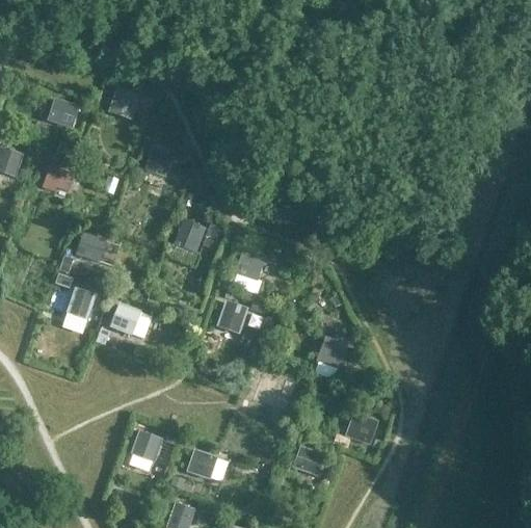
[(135,79),(132,87),(144,91),(148,83),(135,79)]
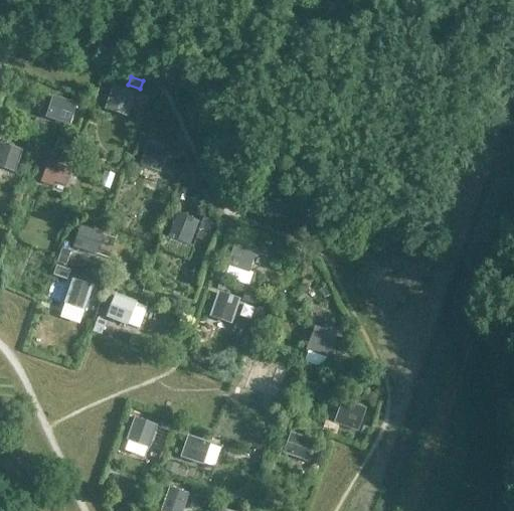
[(128,115),(136,91),(113,82),(105,107),(128,115)]
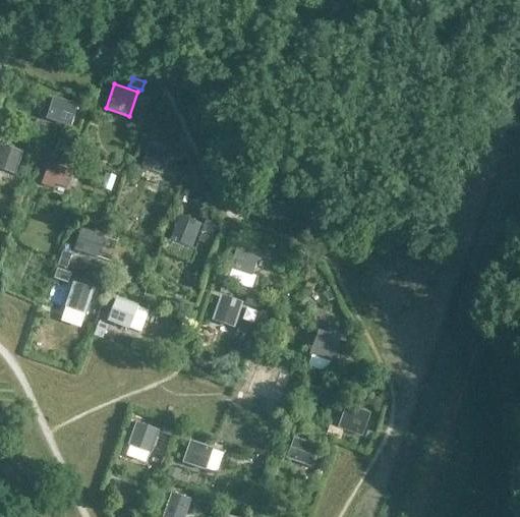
[(70,125),(78,102),(54,95),(46,117),(70,125)]
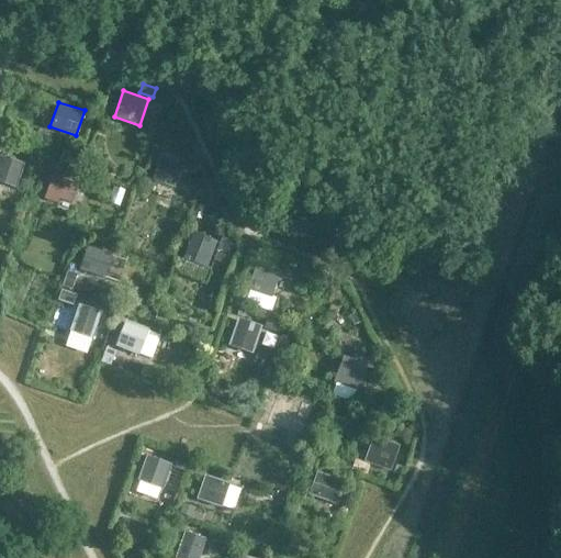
[(66,147),(63,158),(76,163),(79,152),(66,147)]
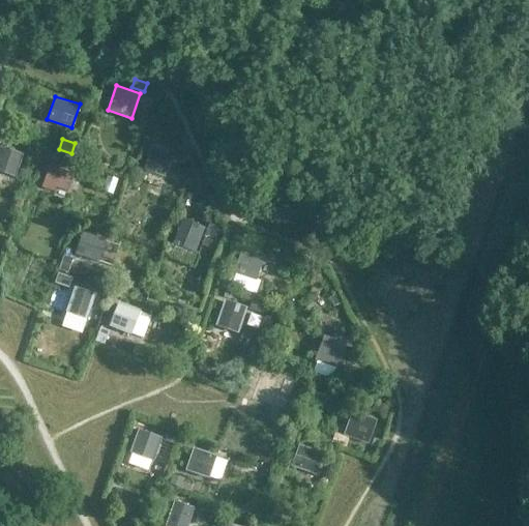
[(165,175),(174,150),(153,143),(144,168),(165,175)]
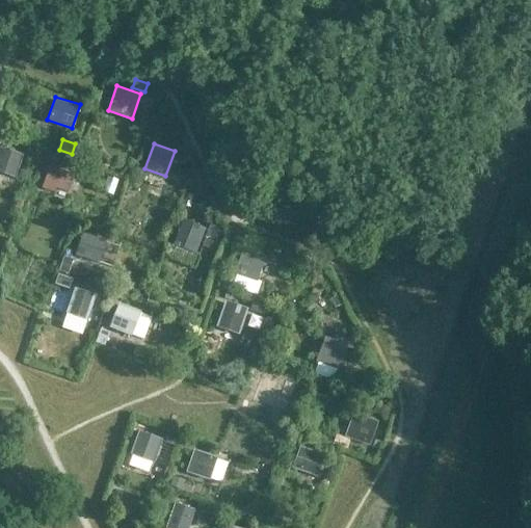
[(0,170),(17,176),(24,153),(0,144),(0,170)]
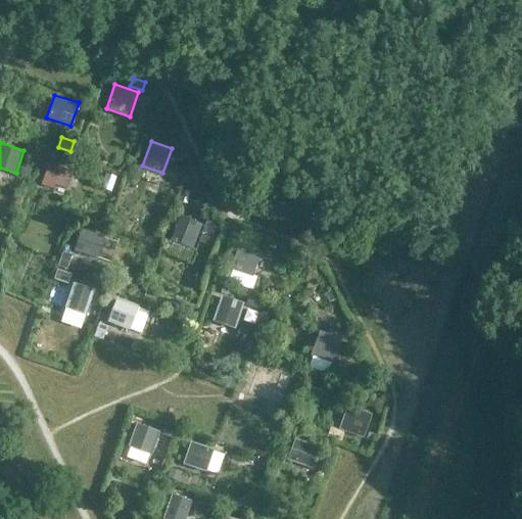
[(43,146),(41,154),(50,157),(53,149),(43,146)]
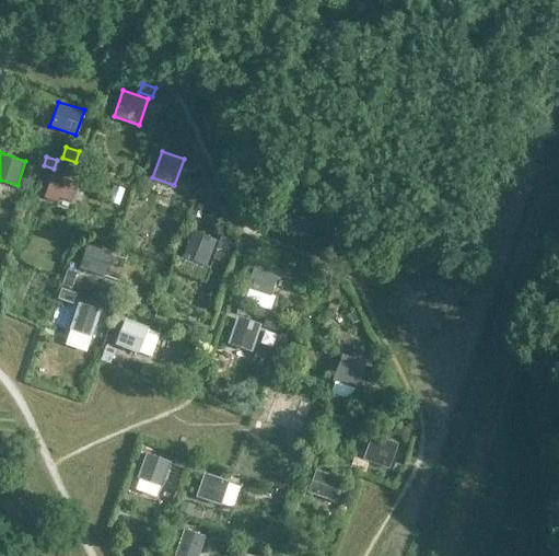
[(71,201),(79,182),(53,172),(45,196),(58,200),(59,197),(71,201)]
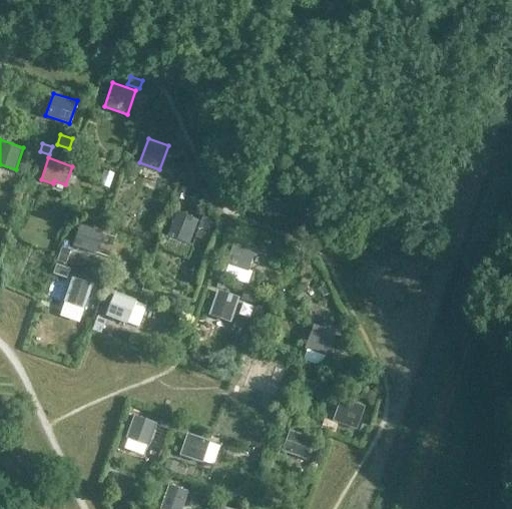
[(188,248),(196,224),(176,217),(168,241),(188,248)]
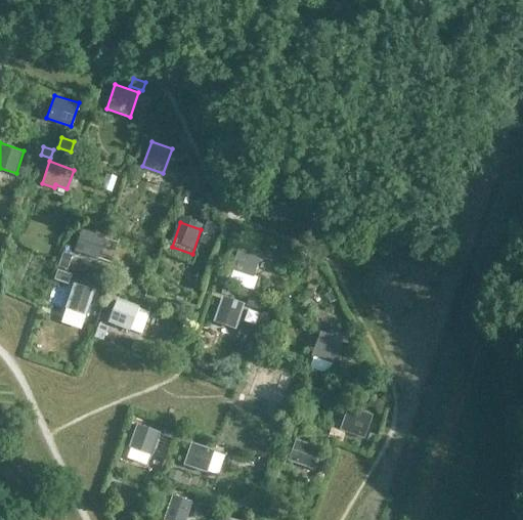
[(98,257),(105,235),(82,227),(75,249),(98,257)]
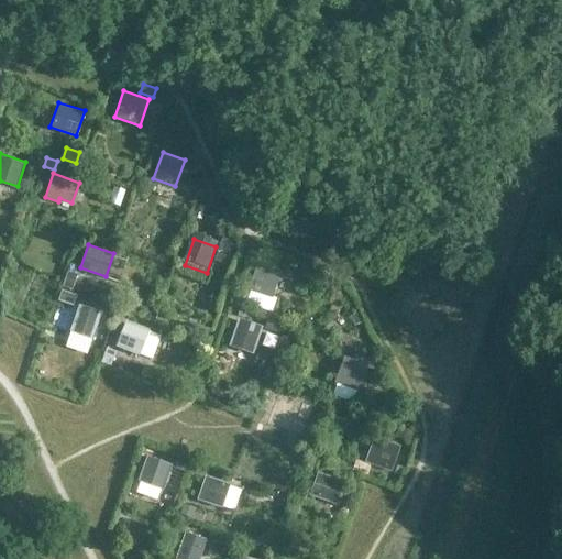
[(252,244),(249,253),(260,258),(263,249),(252,244)]
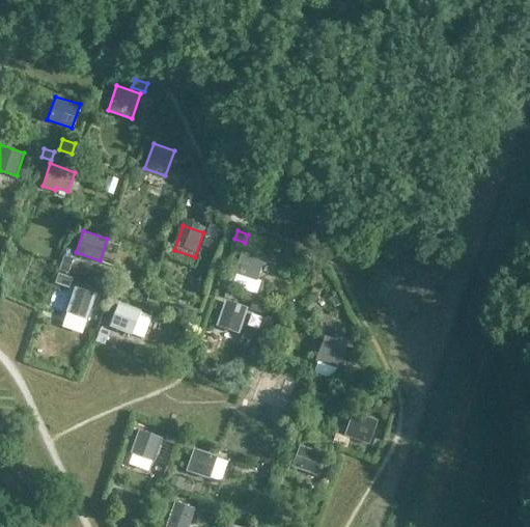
[(243,247),(234,272),(257,279),(266,254),(243,247)]
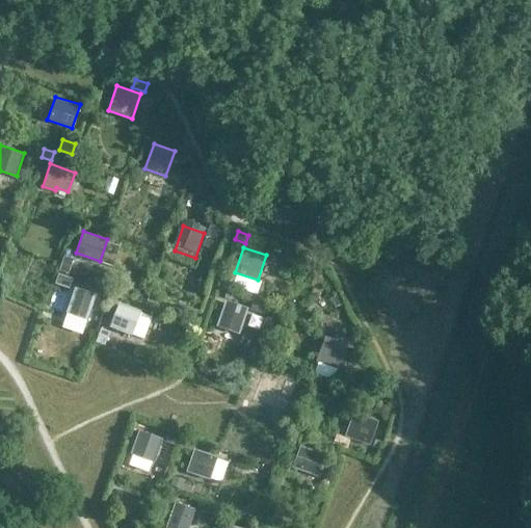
[(64,254),(60,267),(69,270),(73,257),(64,254)]
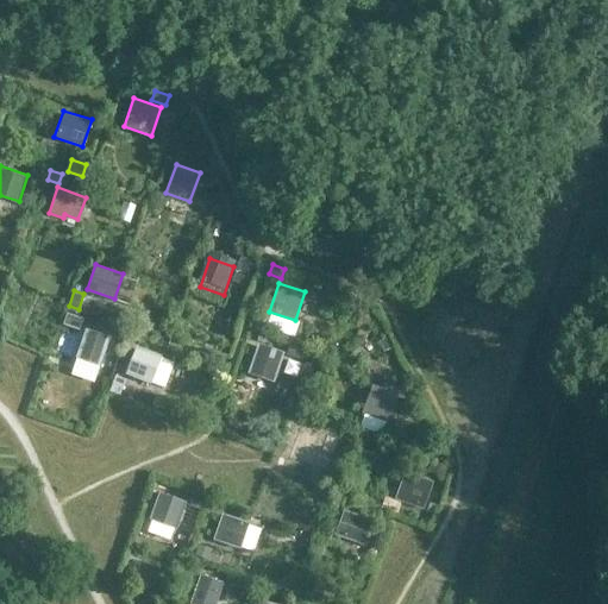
[(67,312),(63,321),(79,327),(82,316),(67,312)]
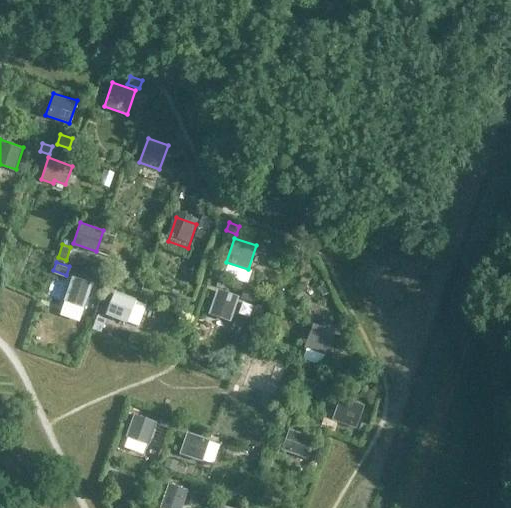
[(215,262),(211,274),(221,277),(225,265),(215,262)]
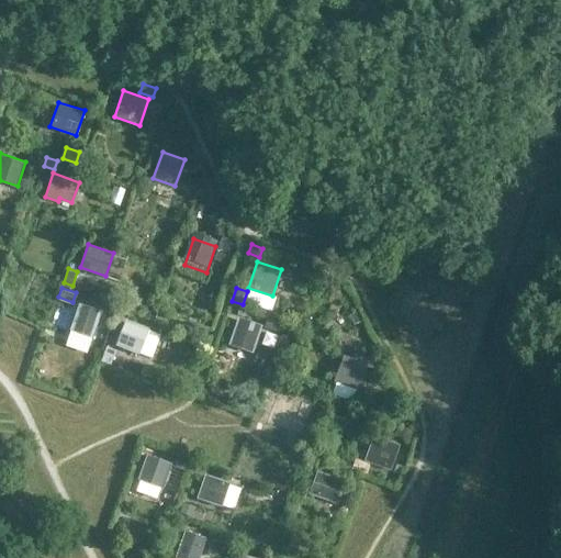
[(93,335),(102,310),(79,302),(70,327),(93,335)]
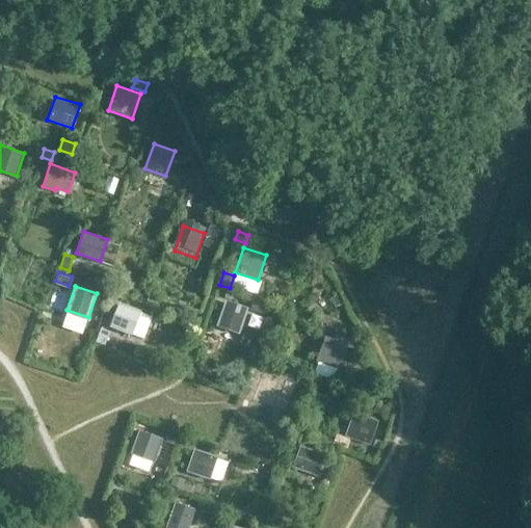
[(249,307),(226,298),(216,325),(240,333),(249,307)]
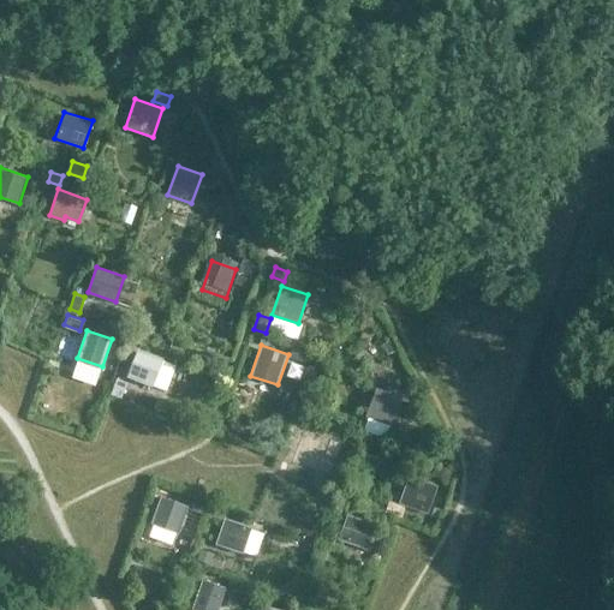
[(153,387),(164,358),(138,347),(126,376),(153,387)]
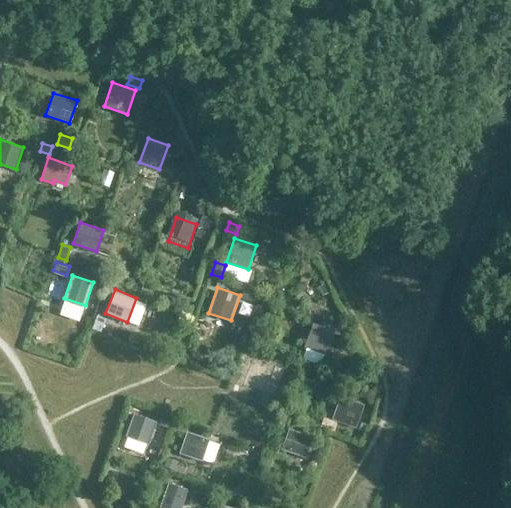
[(243,289),(241,297),(254,300),(256,292),(243,289)]
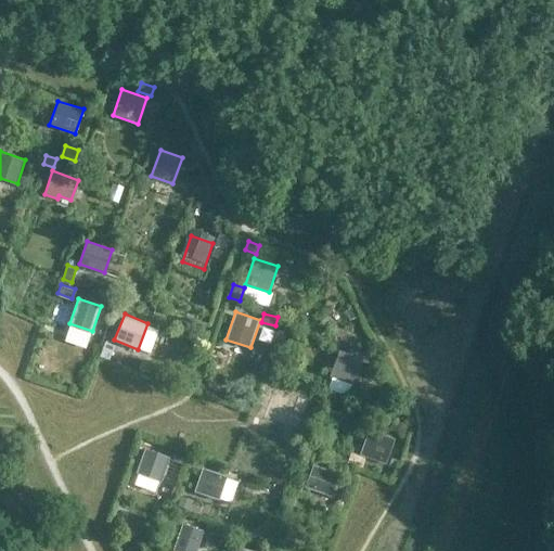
[(105,341),(100,354),(108,358),(114,344),(105,341)]
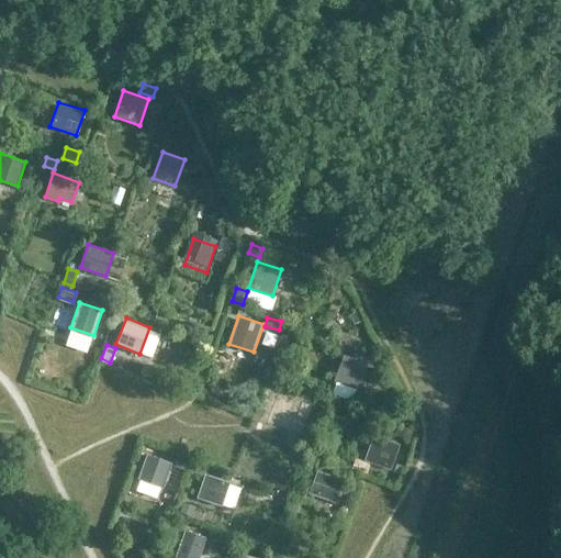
[(358,389),(368,363),(344,354),(334,380),(358,389)]
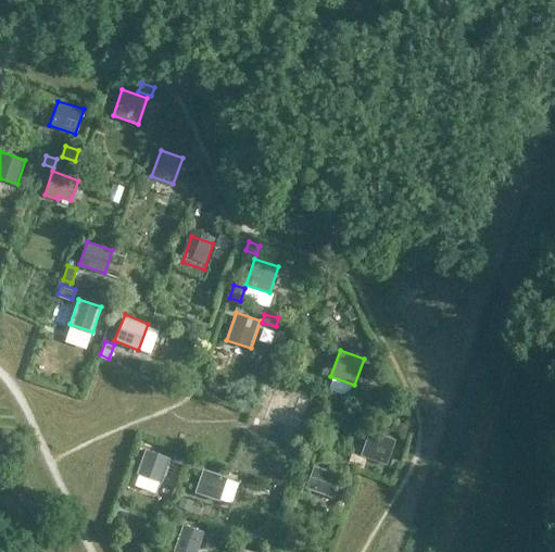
[(371,362),(367,372),(381,377),(385,367),(371,362)]
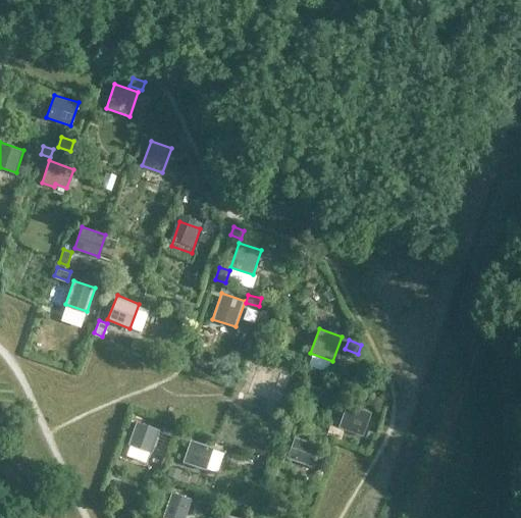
[(371,395),(368,404),(381,408),(384,400),(371,395)]
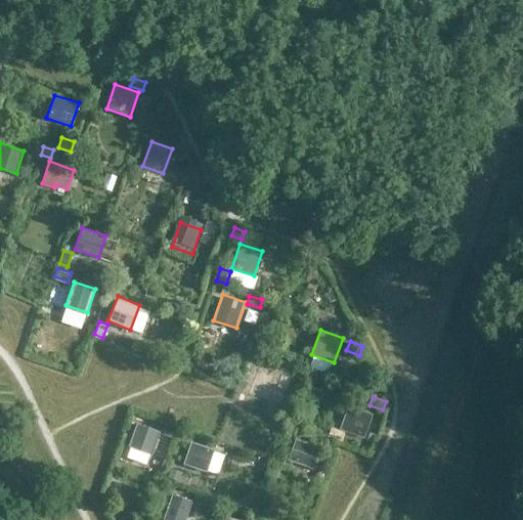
[(364,437),(374,413),(349,404),(340,429),(364,437)]
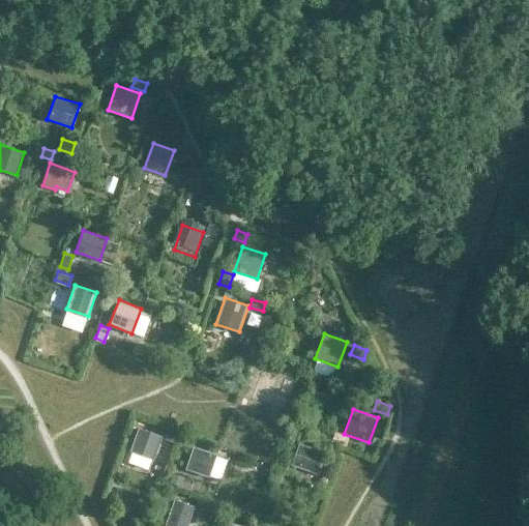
[(131,453),(151,460),(160,435),(140,428),(131,453)]
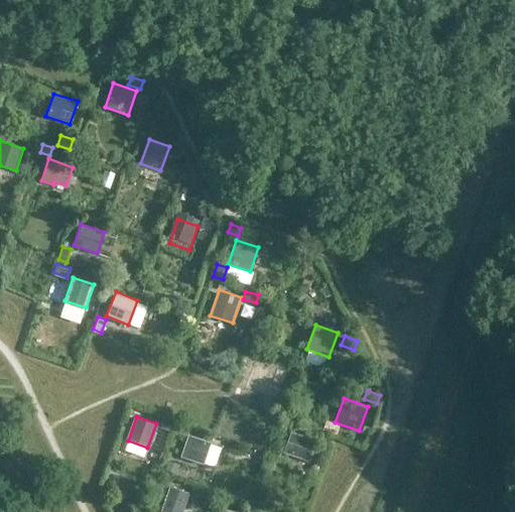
[(163,417),(160,426),(173,430),(176,422),(163,417)]
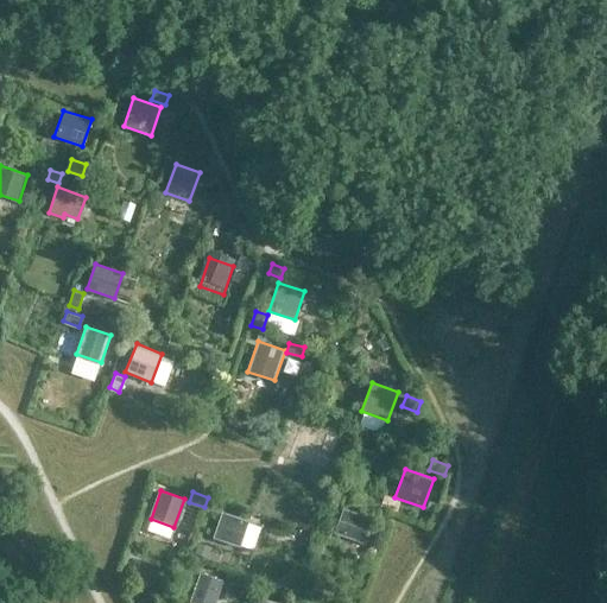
[(364,543),(373,518),(343,507),(334,533),(364,543)]
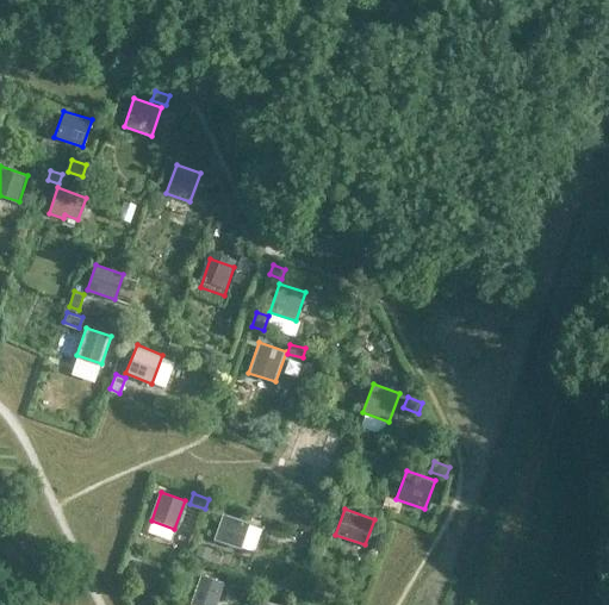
[(241,548),(249,522),(223,513),(215,538),(241,548)]
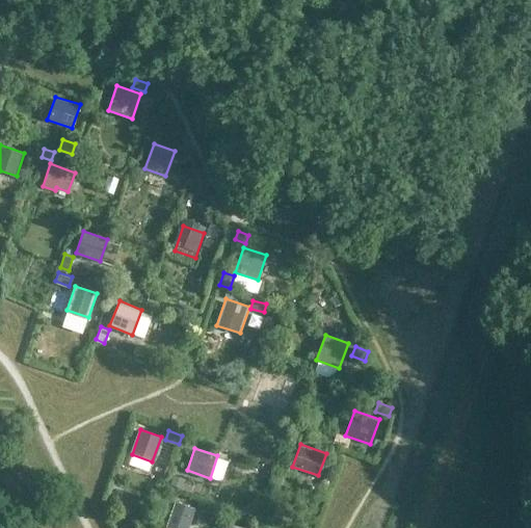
[(173,475),(169,484),(181,487),(184,478),(173,475)]
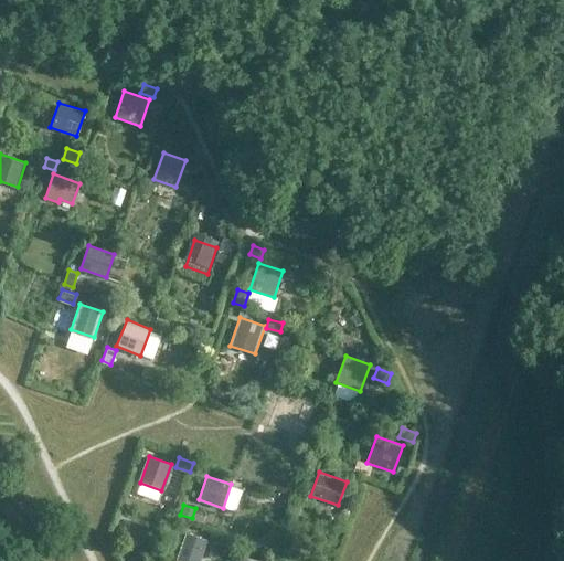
[(177,559),(183,560),(200,560),(208,540),(187,532),(177,559)]
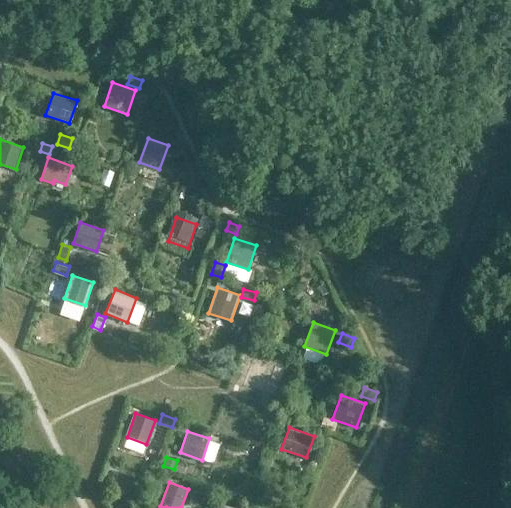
[(191,490),(187,502),(195,505),(199,492),(191,490)]
